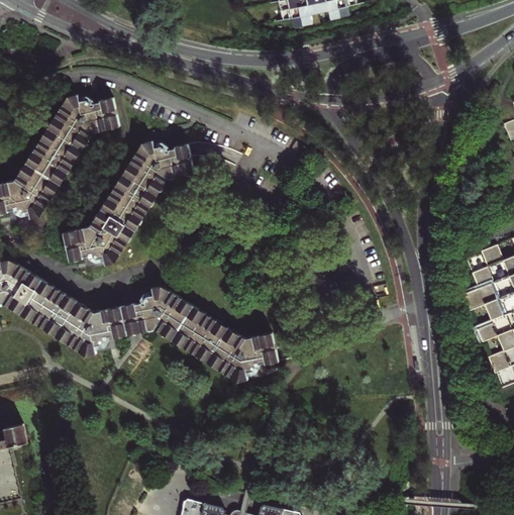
[(275,0),(280,20),(289,19),(291,28),(309,24),(307,15),(325,11),(327,20),(346,16),(345,7),(353,5),(351,0),(275,0)]
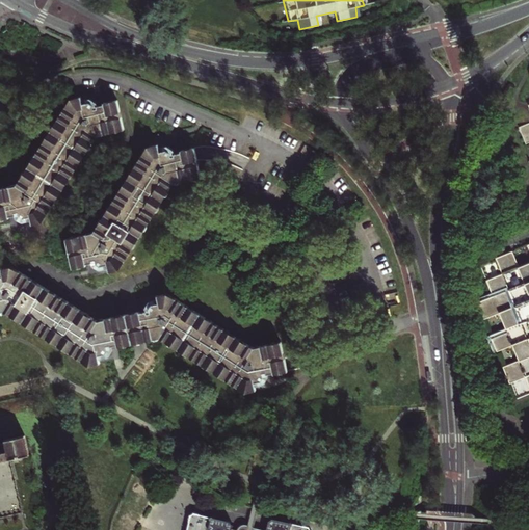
[(95,136),(122,130),(115,101),(102,104),(102,106),(95,108),(96,110),(90,111),(89,106),(85,104),(80,105),(78,98),(69,100),(15,185),(0,188),(0,219),(7,218),(7,216),(12,214),(15,220),(20,224),(29,222),(30,226),(40,222),(95,136)]
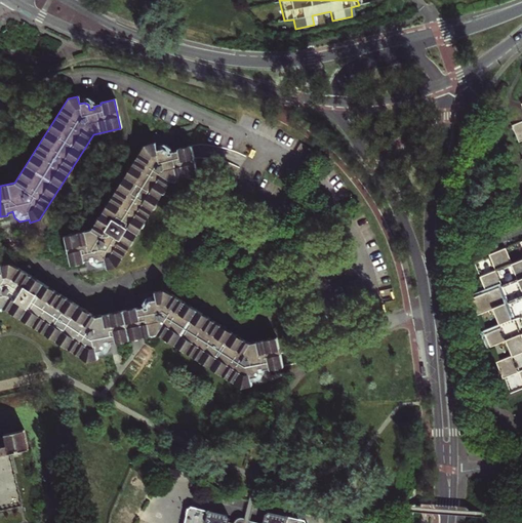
[(516,143),(521,139),(521,103),(519,104),(521,112),(521,120),(509,125),(516,143)]
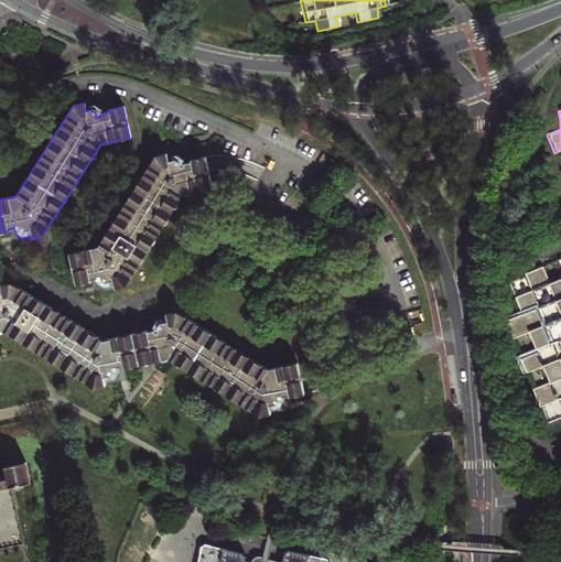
[(182,195),(211,188),(204,158),(190,161),(190,162),(183,164),(184,166),(179,168),(179,163),(174,161),(166,162),(164,154),(154,157),(96,248),(68,255),(75,285),(88,282),(88,281),(96,279),(95,277),(99,276),(100,281),(105,283),(112,281),(115,290),(125,287),(182,195)]
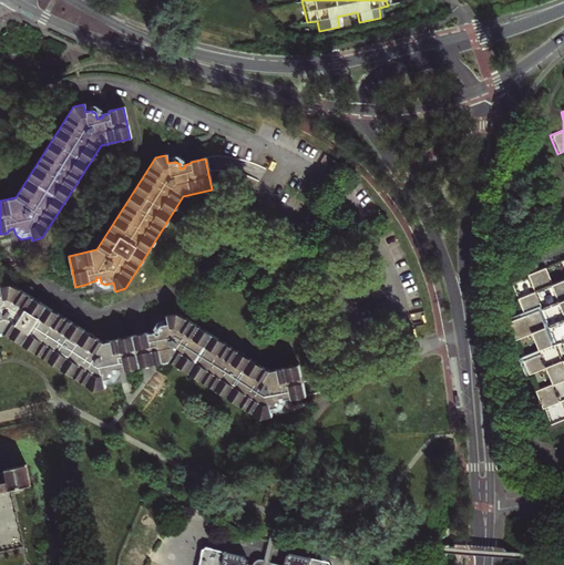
[(563,259),(560,262),(563,273),(563,284),(552,289),(550,285),(543,268),(525,276),(533,293),(534,297),(518,304),(522,316),(506,324),(513,340),(530,334),(533,332),(540,350),(536,351),(520,358),(527,375),(543,368),(547,367),(554,383),(550,384),(534,391),(541,408),(557,402),(560,401),(563,410),(563,259)]
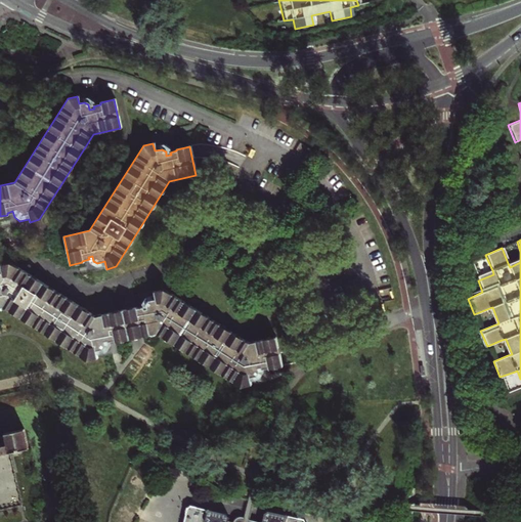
[(520,258),(508,263),(510,267),(520,262),(520,258)]
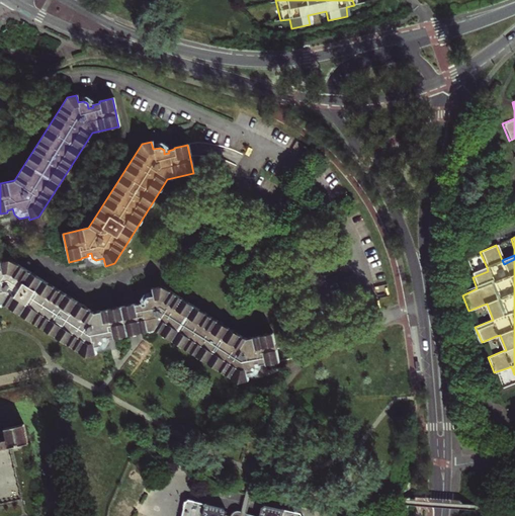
[(113,339),(127,336),(120,308),(93,314),(10,260),(0,263),(1,270),(0,270),(0,305),(1,305),(85,357),(95,355),(93,347),(100,346),(102,343),(101,338),(105,337),(105,338),(112,337),(113,339)]
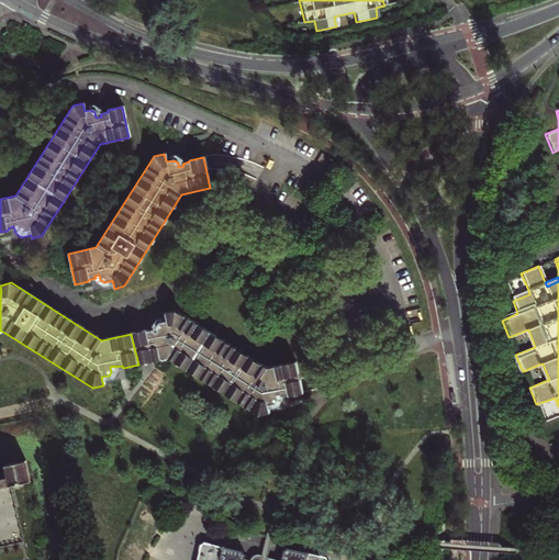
[(528,290),(512,298),(513,301),(529,294),(528,290)]
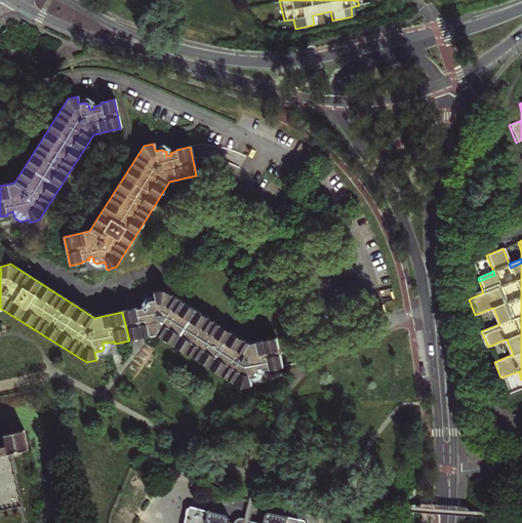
[(282,367),(275,337),(248,345),(164,290),(154,293),(155,296),(146,298),(142,305),(143,309),(135,311),(135,309),(122,312),(129,340),(154,334),(239,389),(250,386),(250,381),(258,380),(262,373),(261,370),(268,368),(268,371),(282,367)]
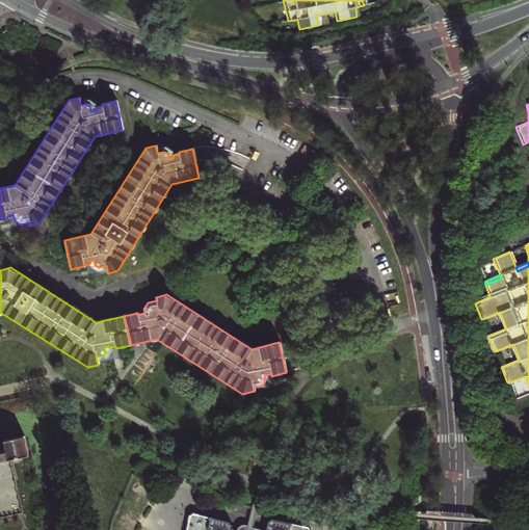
[(500,312),(497,313),(503,329),(506,328),(500,312)]
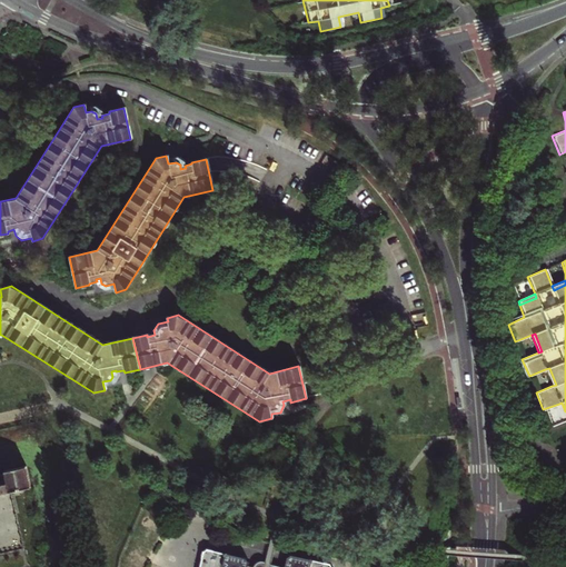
[(549,368),(545,369),(552,386),(556,385),(549,368)]
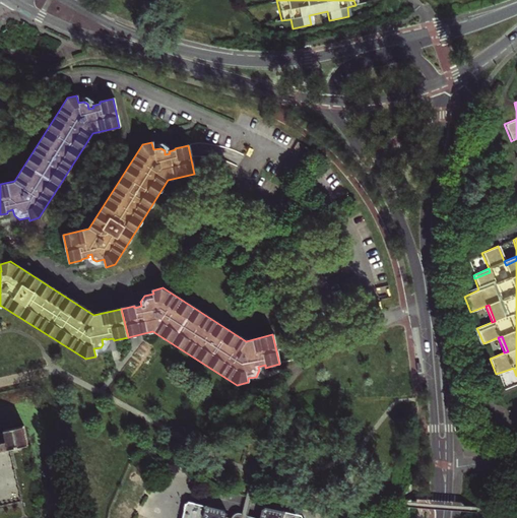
[(0,450),(7,449),(22,445),(19,428),(0,432),(0,434),(0,450)]
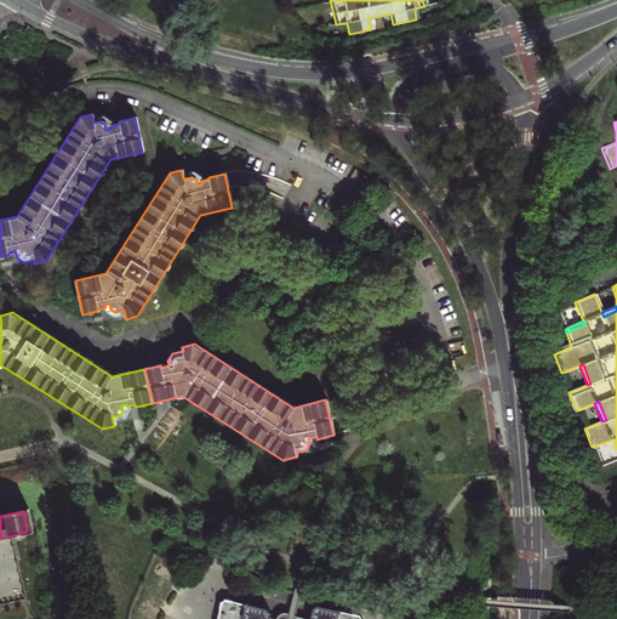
[(284,592),(266,589),(263,598),(283,602),(284,592)]
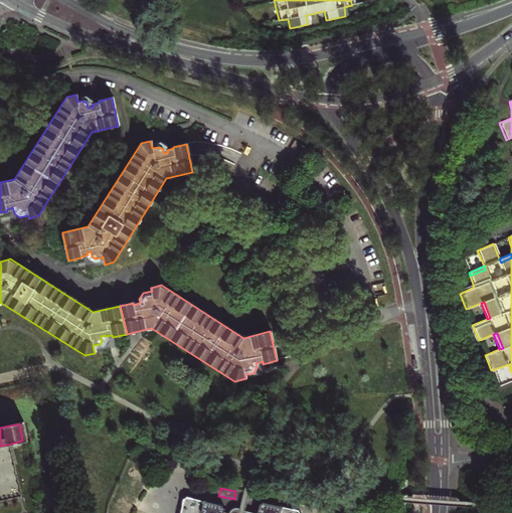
[(298,512),(297,511),(262,504),(258,507),(257,512),(241,512),(240,511),(237,510),(234,509),(232,510),(229,511),(228,512),(223,512),(223,510),(221,506),(187,499),(182,500),(179,512),(298,512)]
